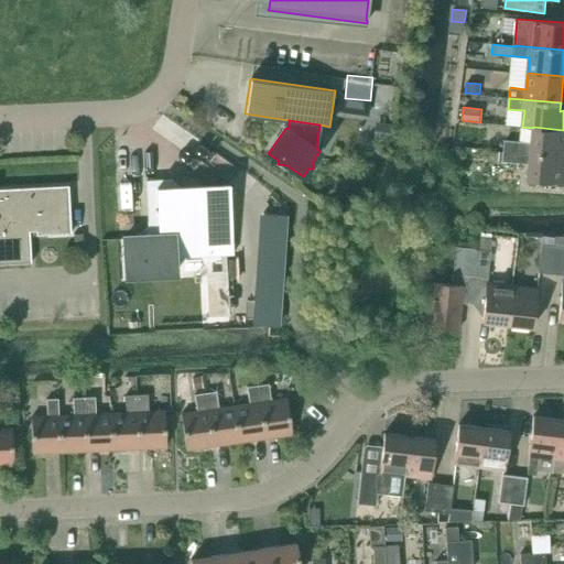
[(375,122),(372,139),(390,142),(393,125),(375,122)]
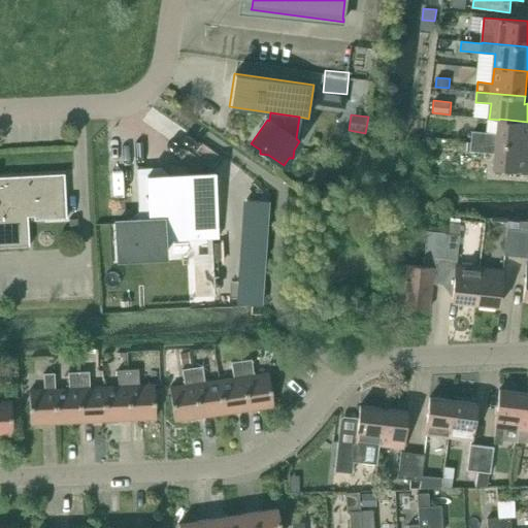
[(472,131),(472,141),(487,142),(497,143),(527,145),(527,122),(499,119),(499,120),(498,133),(472,131)]
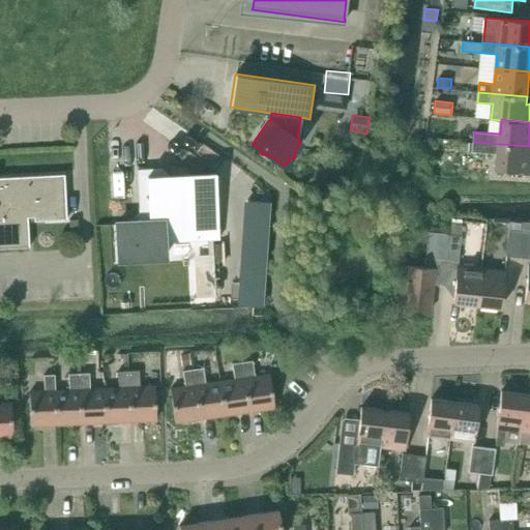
[(499,144),(489,143),(474,142),(473,152),(499,154),(497,167),(497,169),(497,170),(529,172),(529,146),(499,144)]
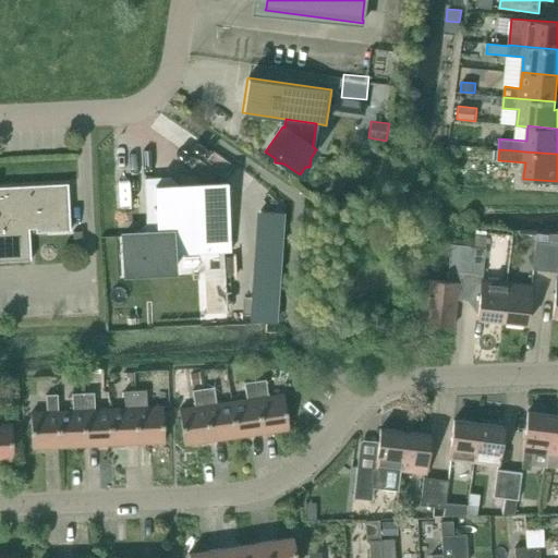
[(148,233),(123,234),(124,273),(173,270),(172,254),(230,251),(227,181),(155,185),(156,207),(146,207),(148,233)]
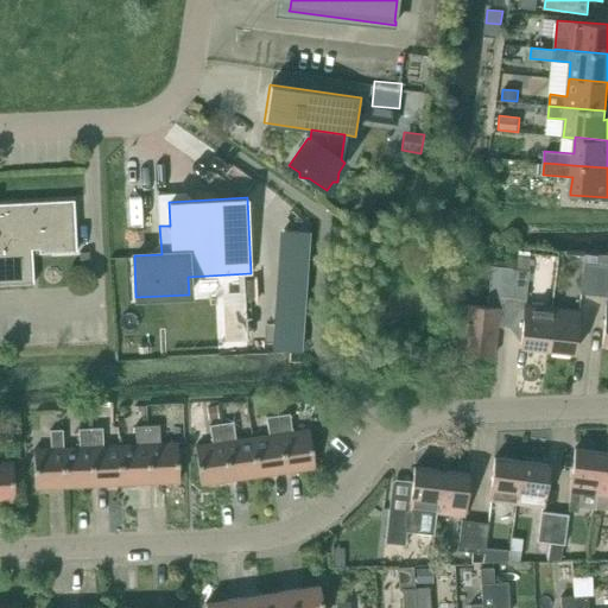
[(74,200),(0,203),(0,285),(33,284),(32,254),(76,252),(74,200)]
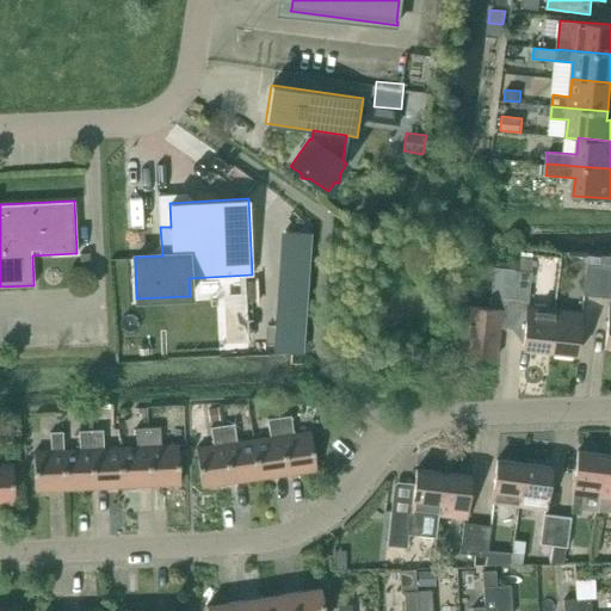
[(586,264),(582,295),(597,297),(602,257),(587,255),(586,264)]
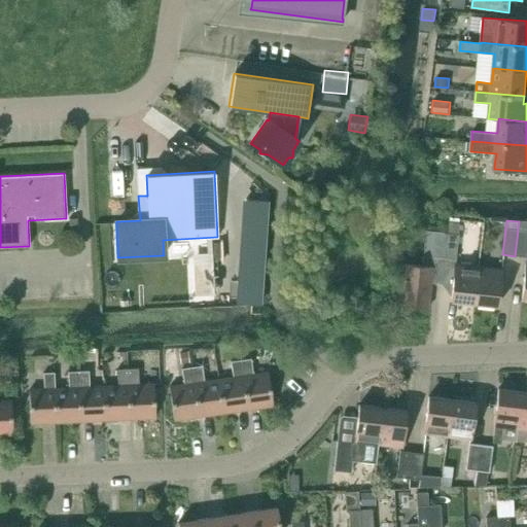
[(526,221),(519,221),(515,256),(526,257),(526,249),(526,221)]
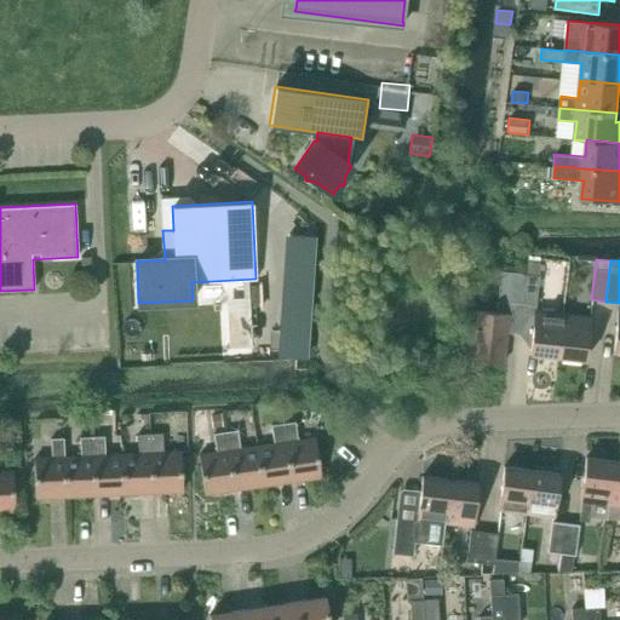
[(535,311),(537,306),(539,275),(540,263),(528,262),(527,274),(526,274),(521,315),(534,317),(532,336),(530,354),(557,357),(562,314),(535,311)]
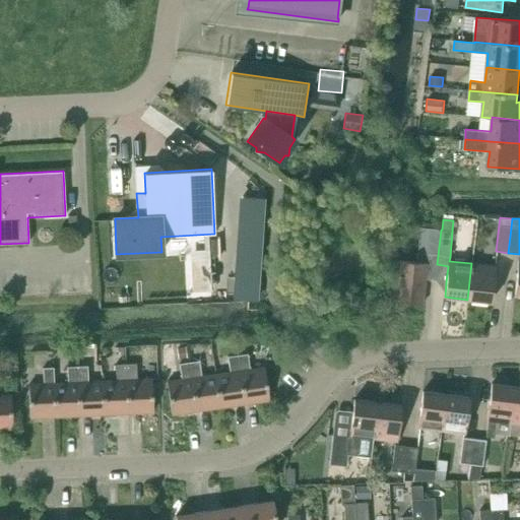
[(393,301),(421,304),(425,279),(427,263),(437,264),(441,230),(433,229),(434,223),(420,222),(416,262),(397,260),(395,279),(385,278),(383,281),(382,294),(386,298),(394,299),(393,301)]
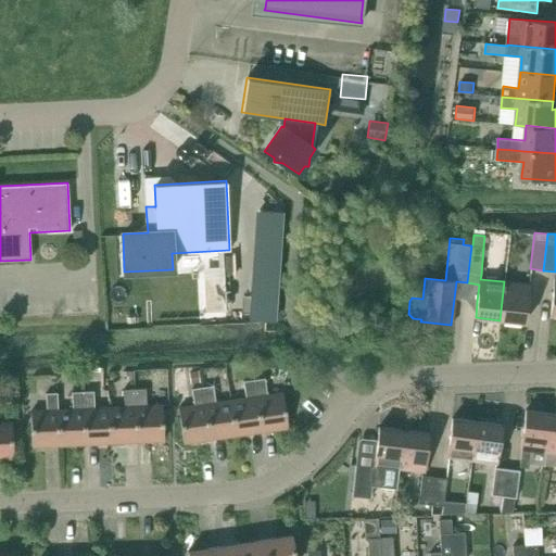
[(529,283),(504,281),(500,320),(526,323),(529,283)]
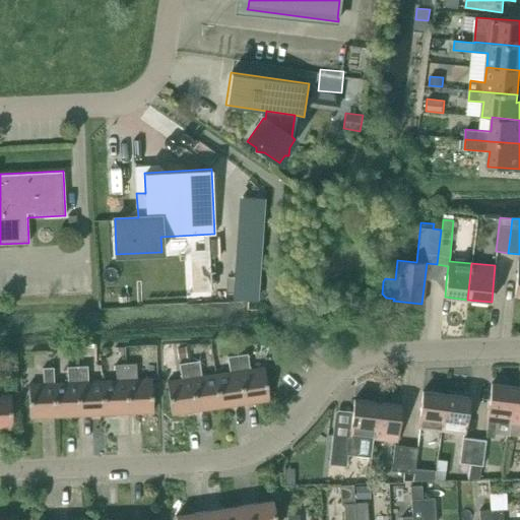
[(177,348),(178,360),(187,359),(186,347),(177,348)]
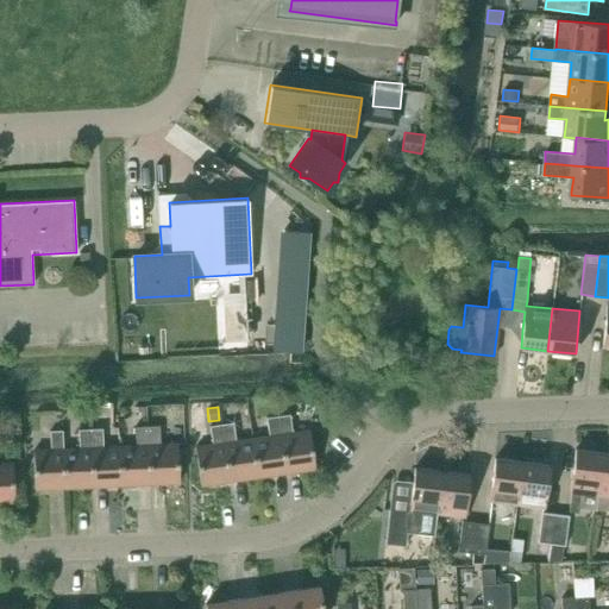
[(293,433),(290,414),(278,415),(287,472),(315,468),(309,429),(293,433)]
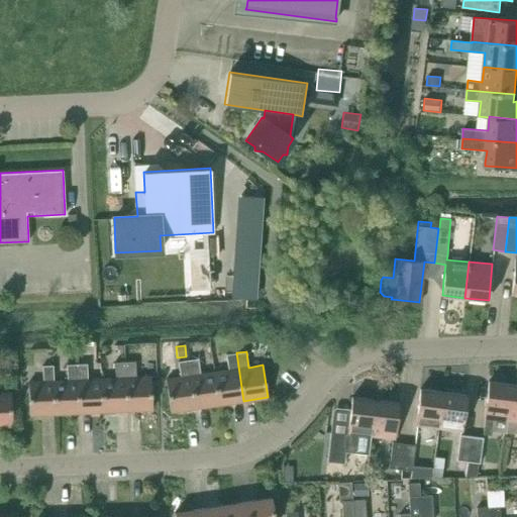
[(243,401),(236,352),(226,354),(228,371),(214,373),(219,405),(243,401)]
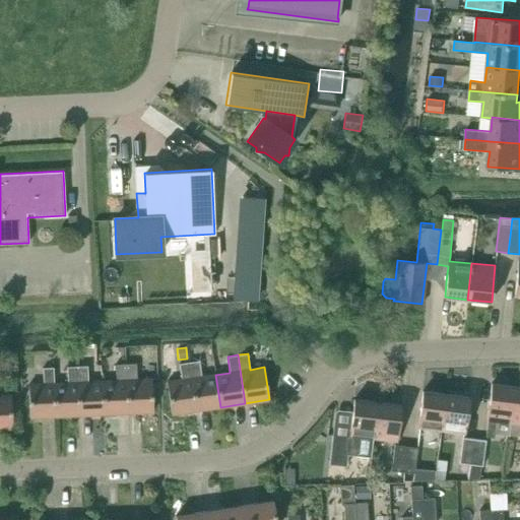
[(118,356),(118,365),(116,365),(116,381),(103,381),(104,414),(128,413),(126,364),(125,356),(118,356)]
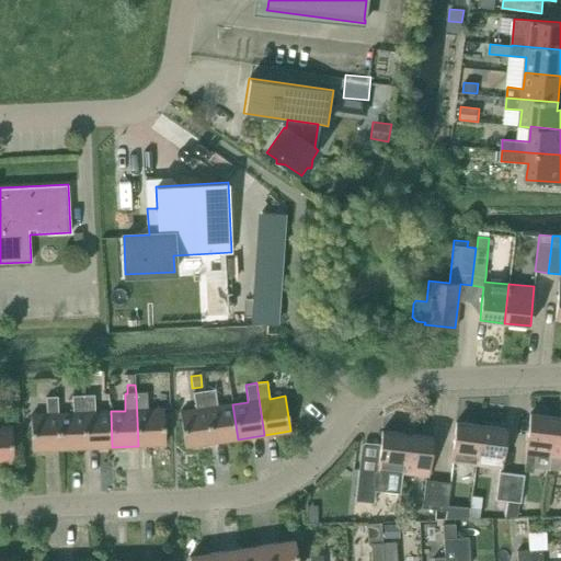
[(148,410),(147,392),(145,392),(144,385),(136,385),(136,392),(138,446),(165,444),(163,409),(148,410)]
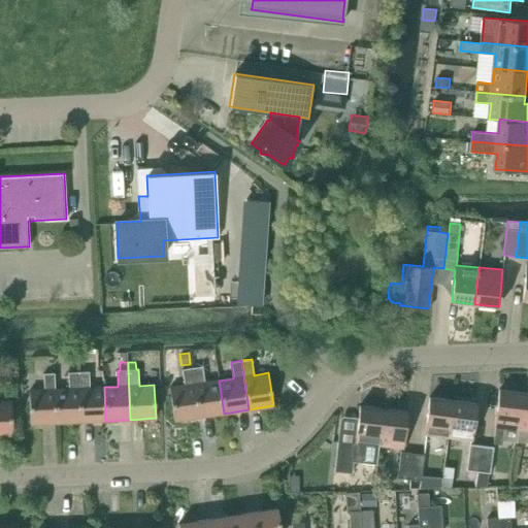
[(205,383),(202,366),(192,368),(200,417),(224,414),(219,381),(205,383)]
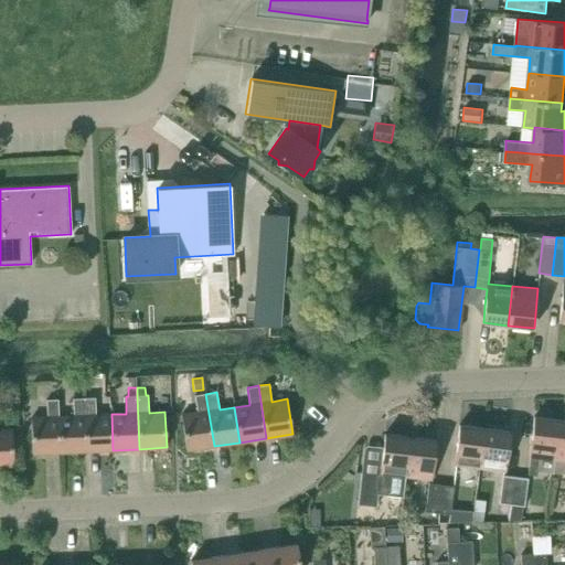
[(214,446),(205,394),(194,395),(196,413),(181,415),(187,450),(214,446)]
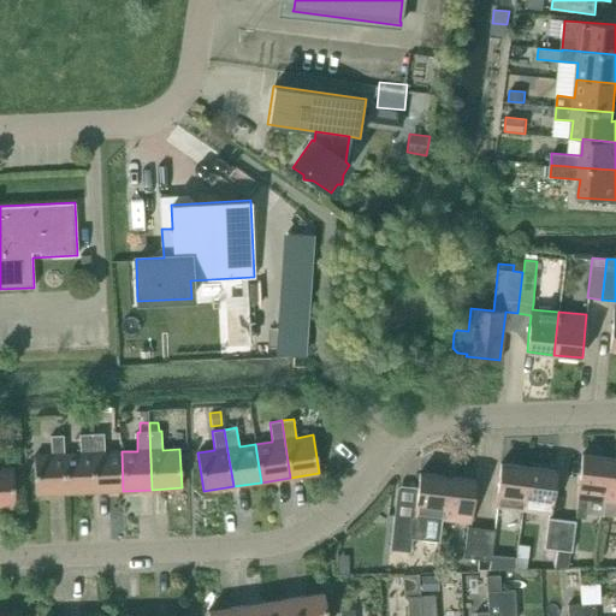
[(123,491),(122,451),(105,452),(104,433),(92,434),(94,492),(123,491)]
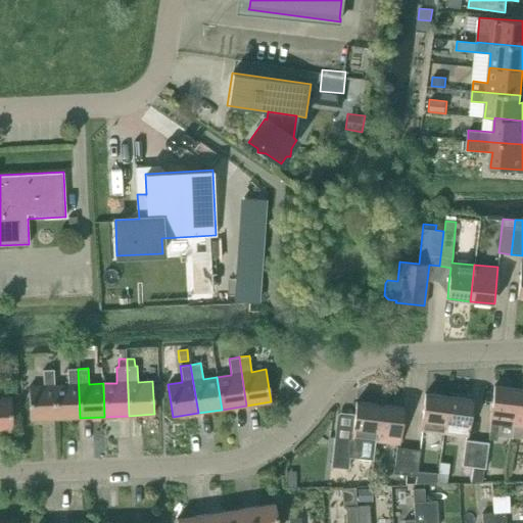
[(54,385),(54,369),(43,370),(43,386),(29,387),(31,420),(55,419),(54,385)]
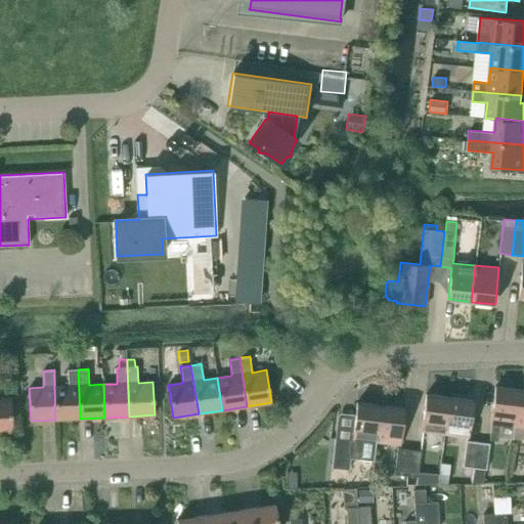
[(80,419),(78,369),(68,369),(68,386),(54,386),(55,420),(80,419)]
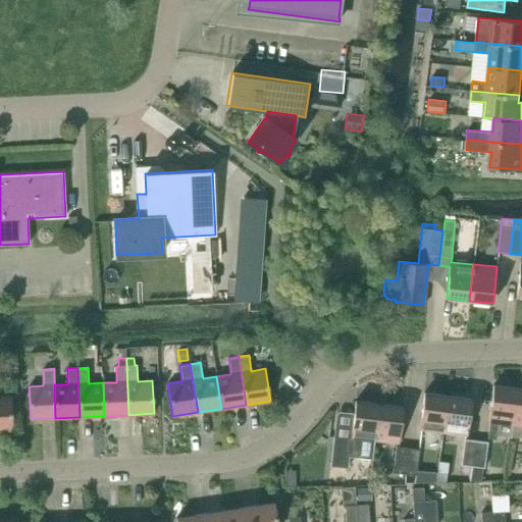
[(512,424),(517,388),(493,384),(488,421),(489,423),(487,438),(497,439),(498,427),(501,423),(512,424)]
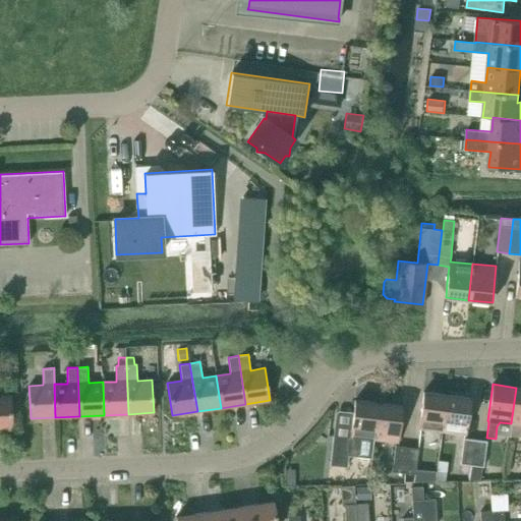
[(520,388),(516,388),(511,423),(510,436),(520,437),(520,436),(520,388)]
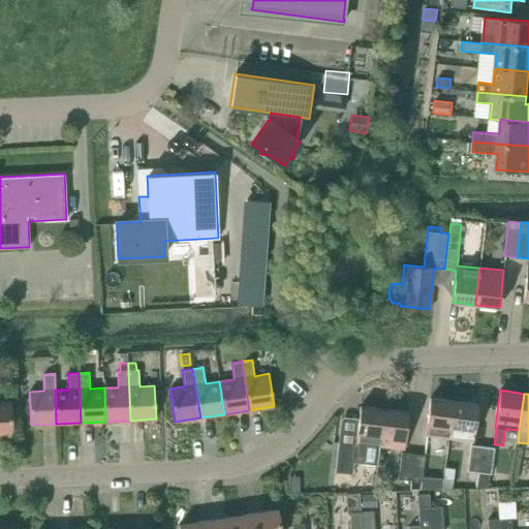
[(426,435),(448,438),(454,401),(430,398),(426,435)]
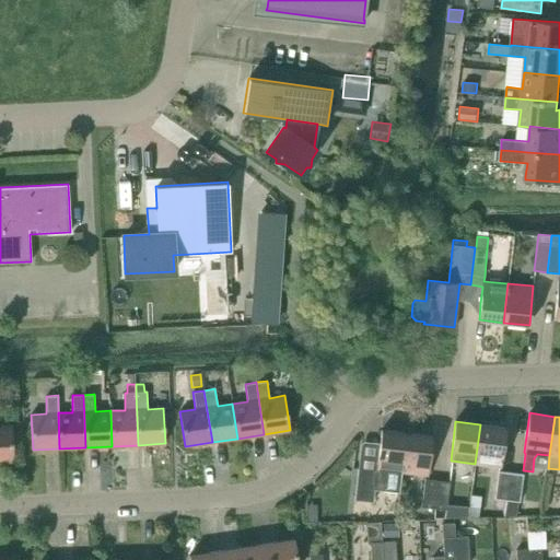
[(480,424),(475,464),(501,467),(505,428),(480,424)]
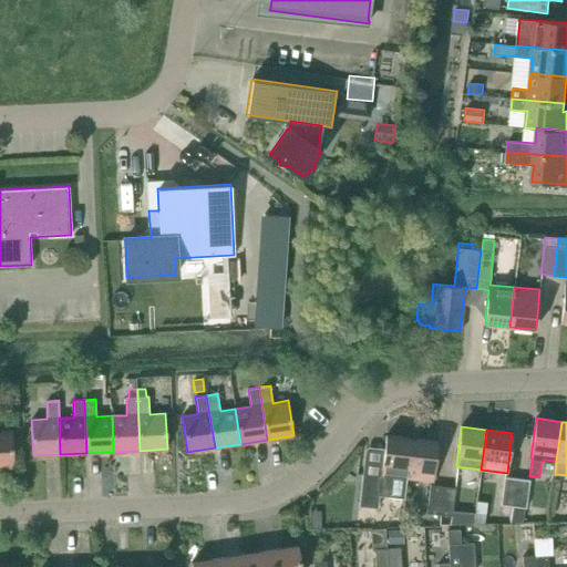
[(0,466),(13,466),(12,431),(0,431),(0,466)]
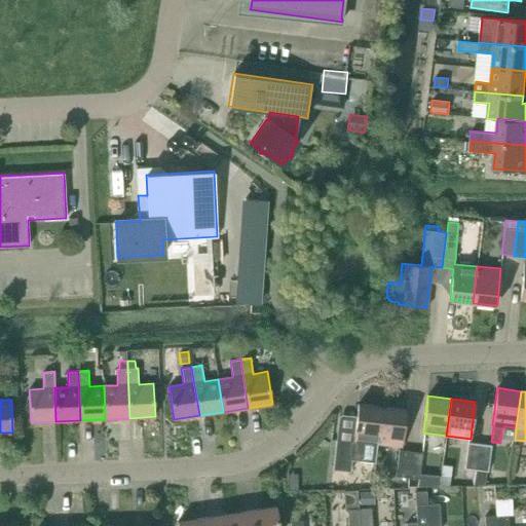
[(377,443),(378,443),(382,407),(359,404),(357,417),(353,446),(336,444),(333,470),(338,470),(350,472),(351,461),(375,463),(377,443)]
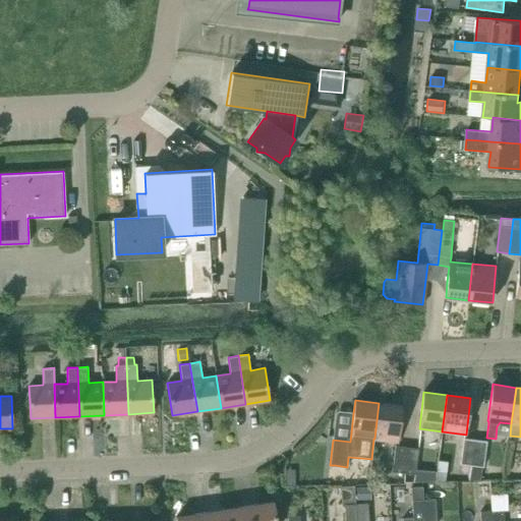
[(379,403),(374,439),(397,442),(401,405),(379,403)]
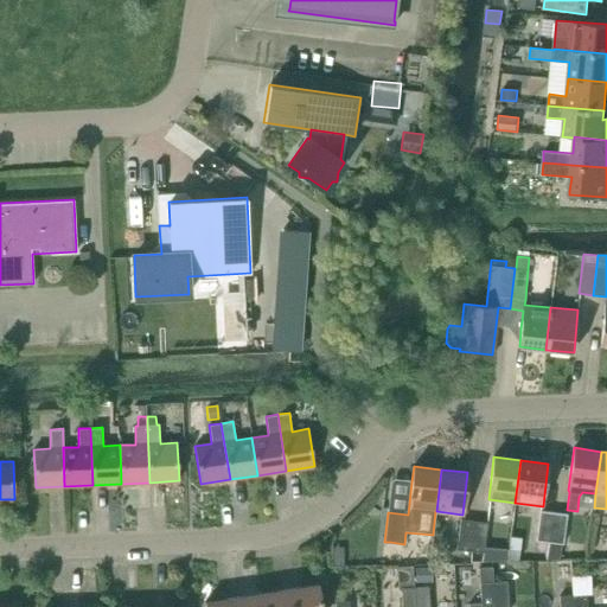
[(548,561),(554,512),(540,510),(536,541),(548,542),(547,561),(548,561)]
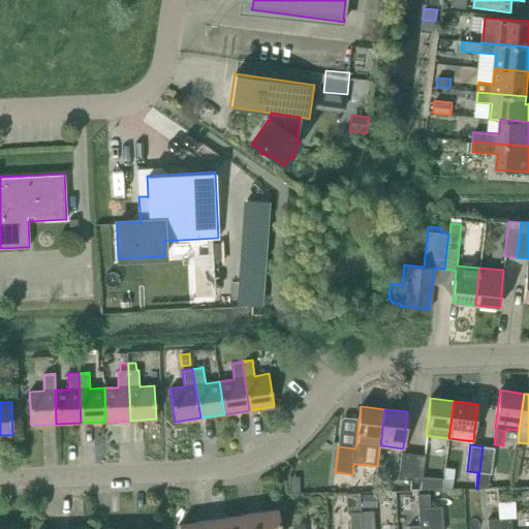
[(494,447),(483,446),(477,489),(487,488),(489,474),(491,474),(494,447)]
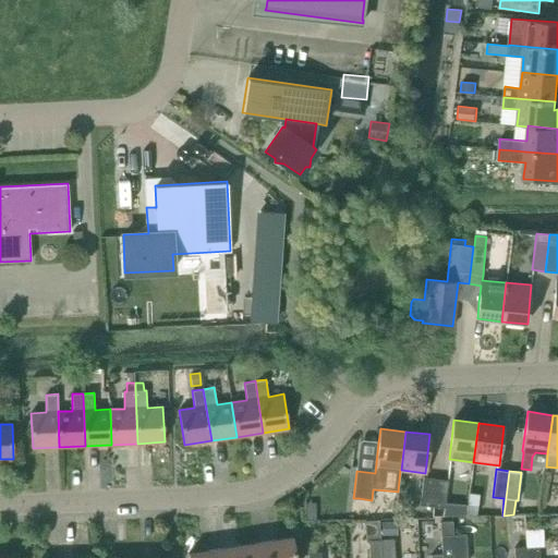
[(420,505),(433,507),(436,478),(423,477),(420,505)]
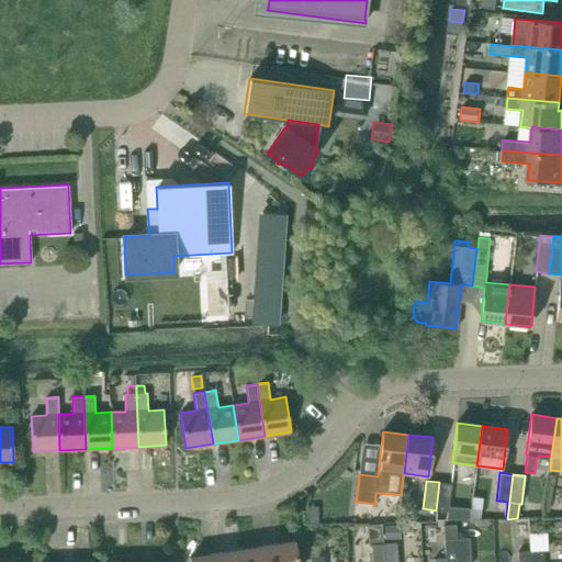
[(448,512),(451,483),(439,482),(436,510),(437,510),(436,520),(448,520),(448,512)]
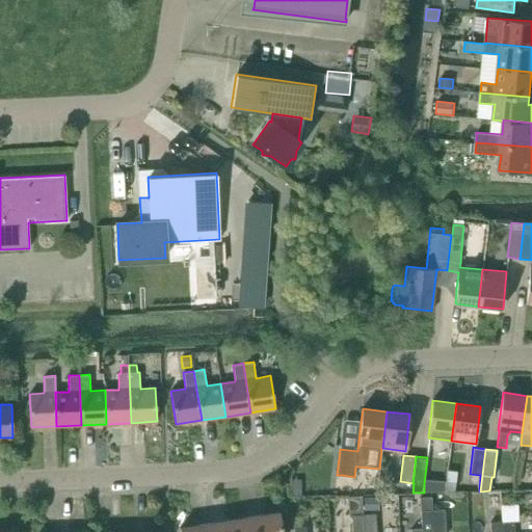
[(455,491),(457,472),(448,471),(445,491),(455,491)]
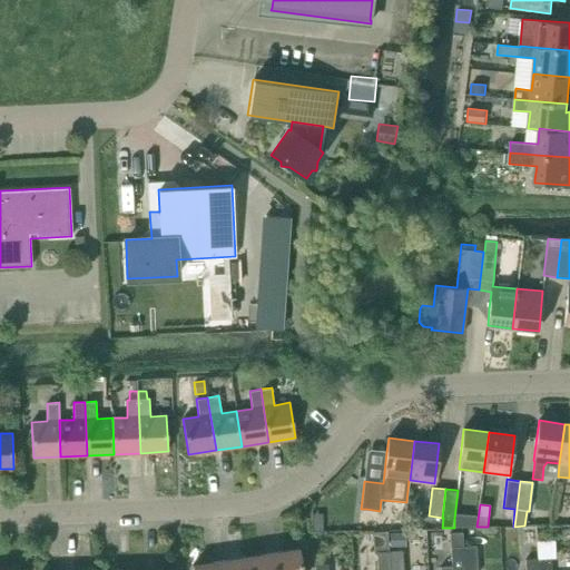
[(405,547),(405,532),(390,533),(391,548),(405,547)]
